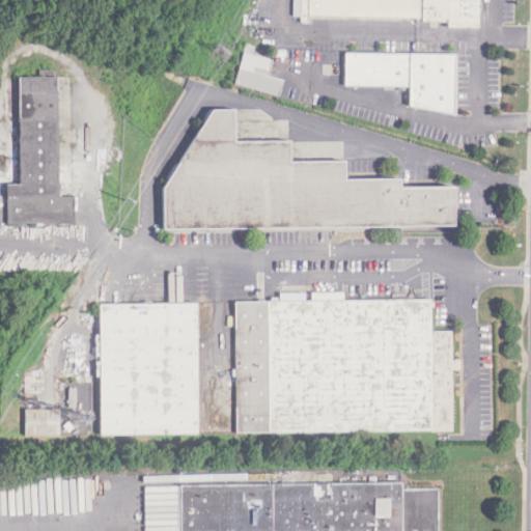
[(476,23),(476,0),(306,0),(306,19),(476,23)]
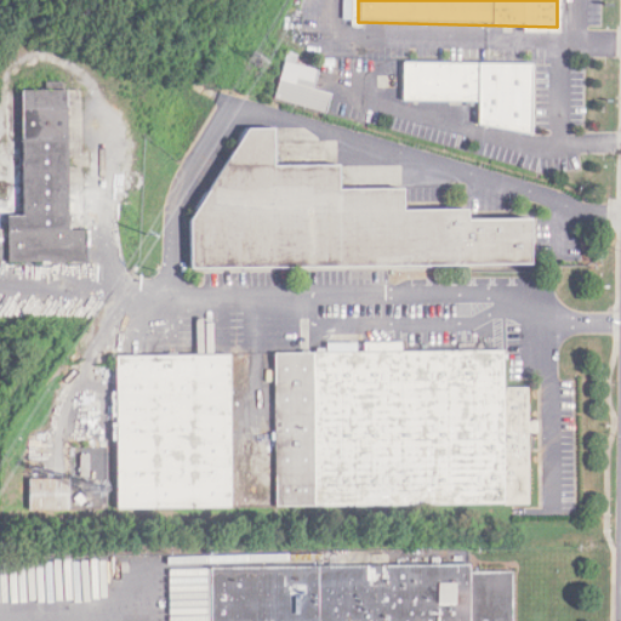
[(311,90),(317,69),(285,62),(275,100),(326,112),(331,95),(311,90)]
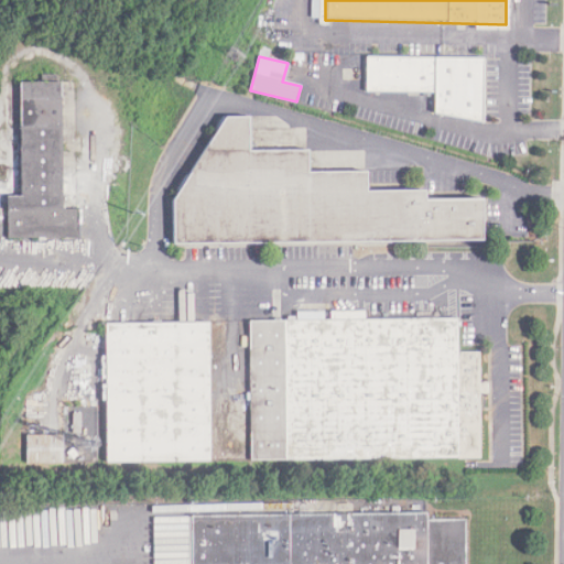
[(432,91),(433,112),(481,121),(481,58),(365,57),(365,90),(432,91)]
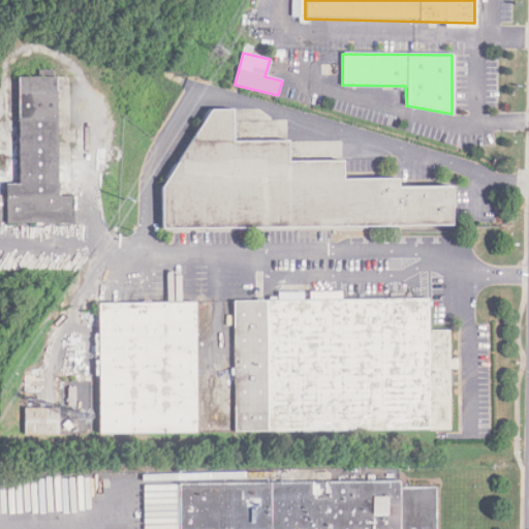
[(17,184),(5,184),(5,224),(70,223),(70,196),(56,196),(55,78),(17,78),(17,184)]
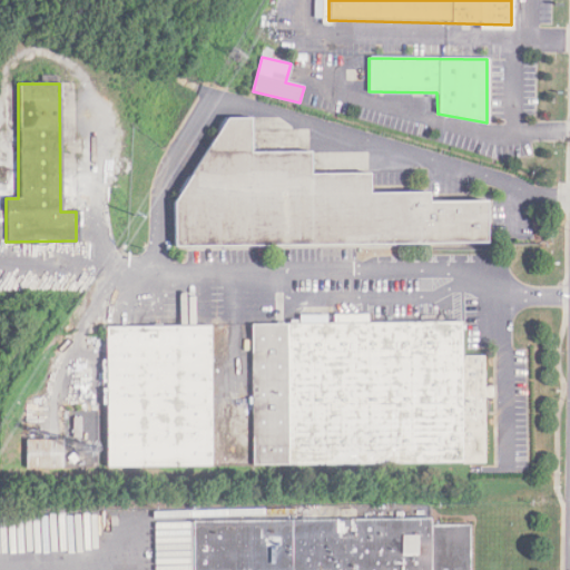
[(174,246),(484,246),(484,200),(425,200),(425,193),(367,193),(367,174),(310,174),(310,151),(252,151),(252,118),(222,118),(174,213),(174,246)]
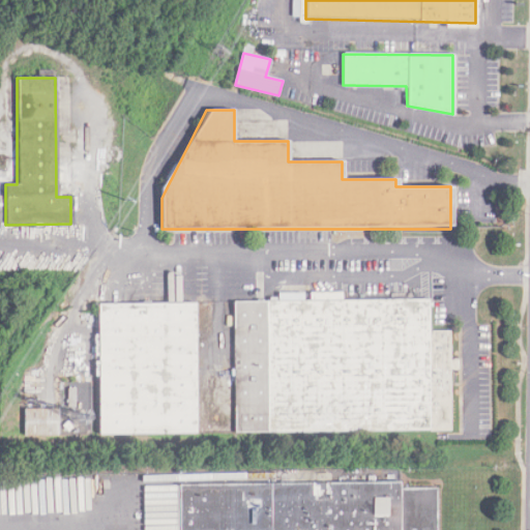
[(234,301),(235,433),(451,430),(449,331),(429,331),(429,299),(343,300),(343,293),(311,294),(311,295),(278,296),(278,301),(234,301)]
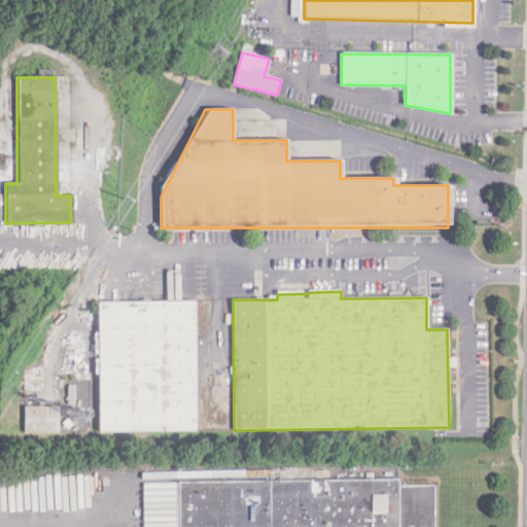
[(97,303),(98,431),(195,431),(194,302),(97,303)]
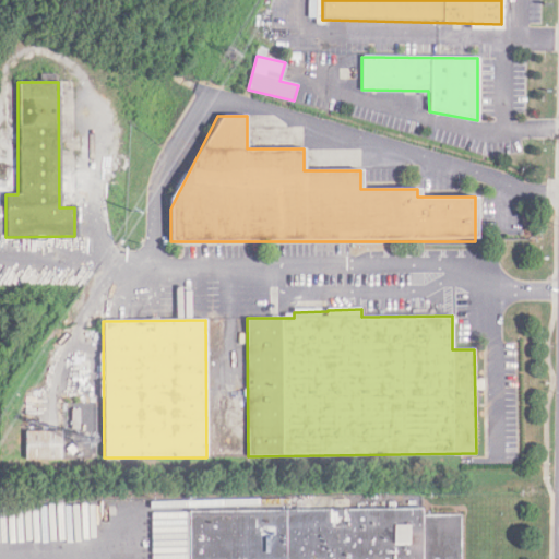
[(25,459),(64,459),(64,431),(25,431),(25,459)]
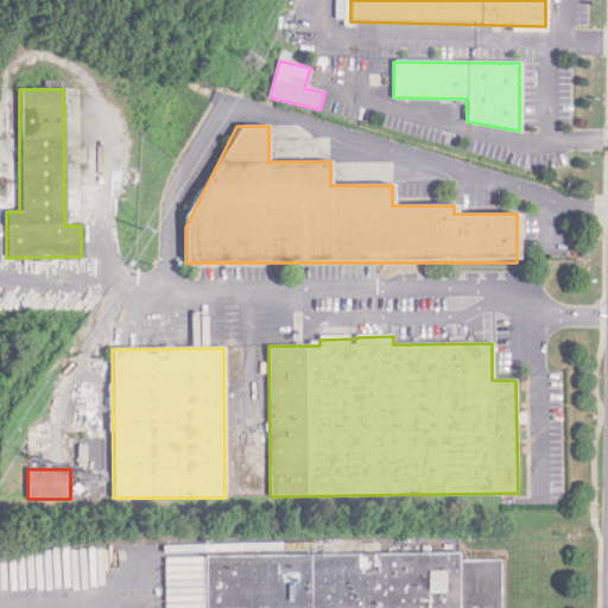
[(206,555),(206,607),(501,607),(501,561),(460,561),(460,555),(206,555)]
